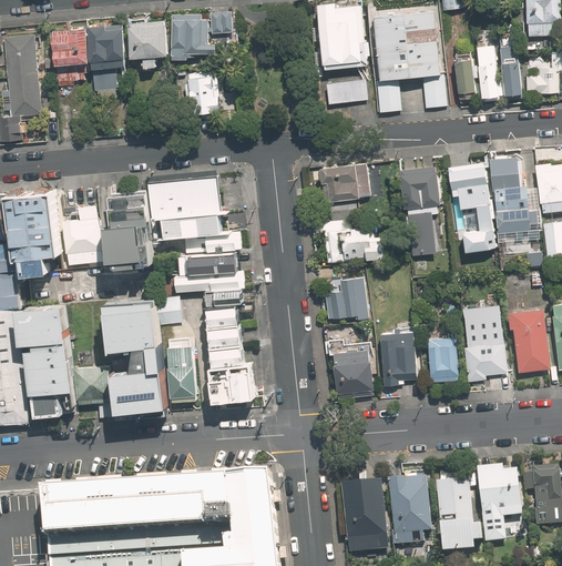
[(364,0),(334,0),(320,1),(325,69),(368,66),(364,0)]
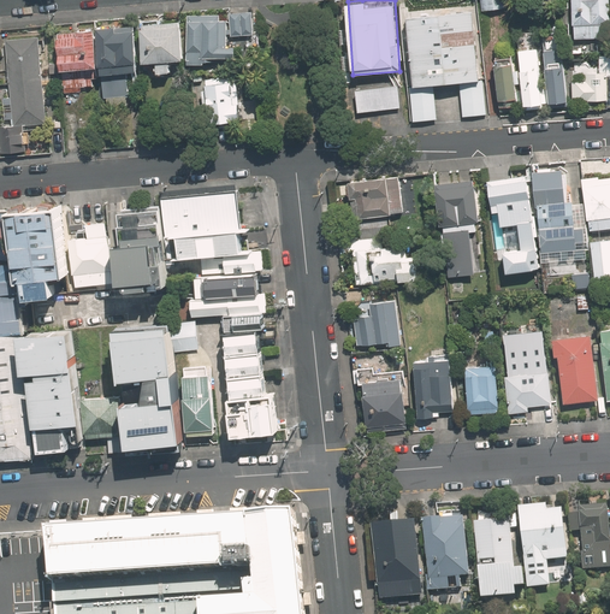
[(605,0),(569,0),(572,40),(608,37),(605,0)]
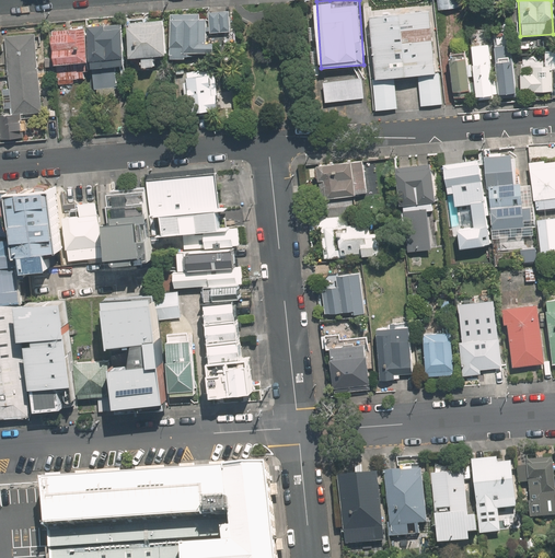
[(440,105),(430,10),(371,15),(378,74),(370,76),(373,111),(395,108),(392,76),(414,73),(417,107),(440,105)]
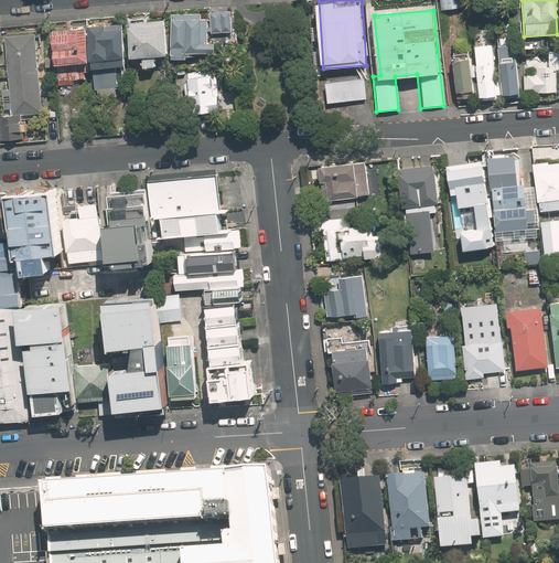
[(196,13),(168,17),(171,61),(185,60),(185,55),(215,53),(214,42),(205,42),(203,19),(196,19),(196,13)]
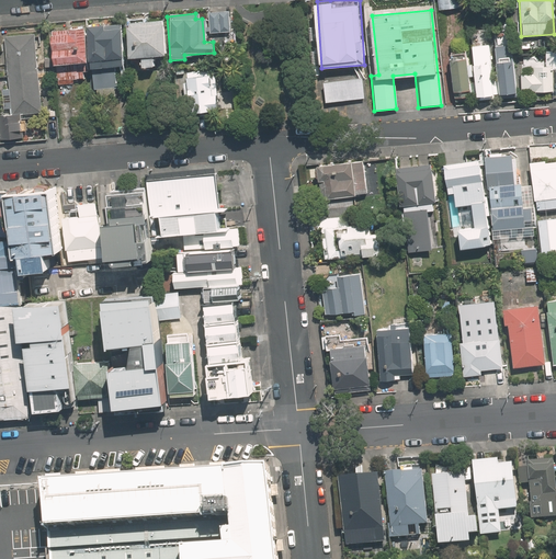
[(228,13),(205,13),(205,34),(228,34),(228,13)]
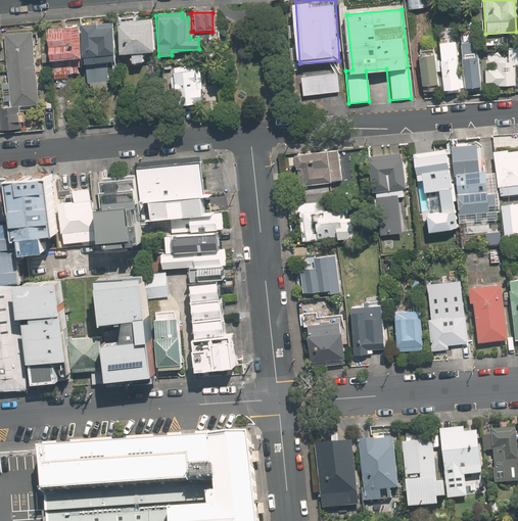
[(151,19),(118,21),(120,53),(131,52),(132,62),(144,61),(144,52),(153,51),(151,19)]
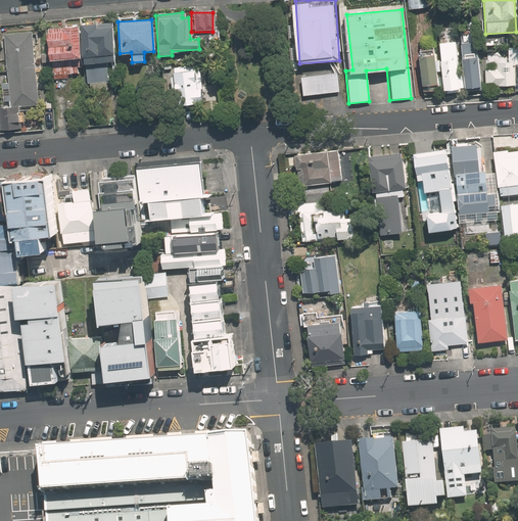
[(113,25),(83,27),(85,55),(87,85),(107,84),(105,62),(111,61),(111,53),(115,53),(113,25)]
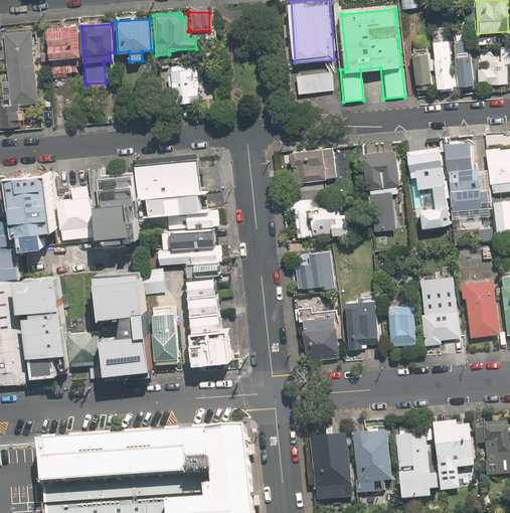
[(79,26),(45,28),(47,56),(81,54),(79,26)]
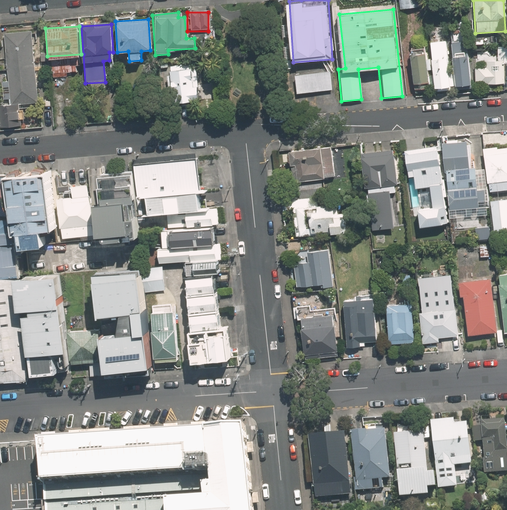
[(3,34),(7,103),(35,101),(31,32),(3,34)]
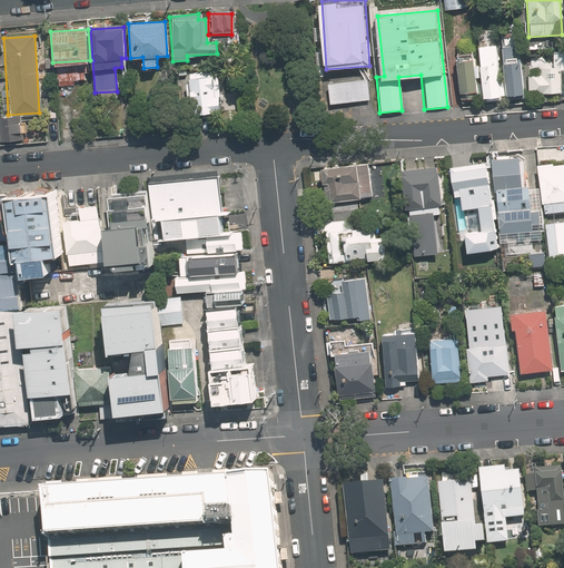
[(514,45),(503,46),(506,97),(525,96),(522,58),(515,58),(514,45)]
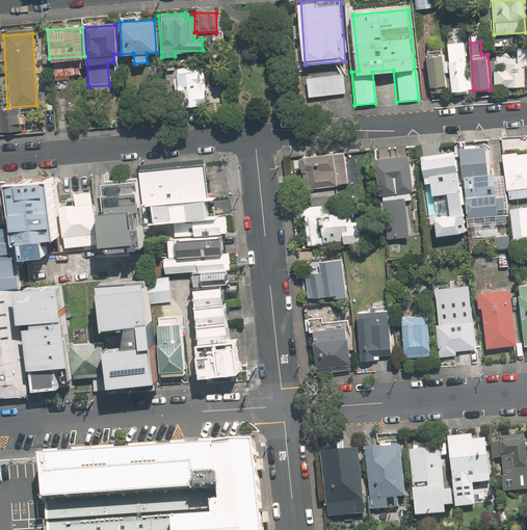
[(464,43),(444,45),(448,94),(468,91),(464,43)]
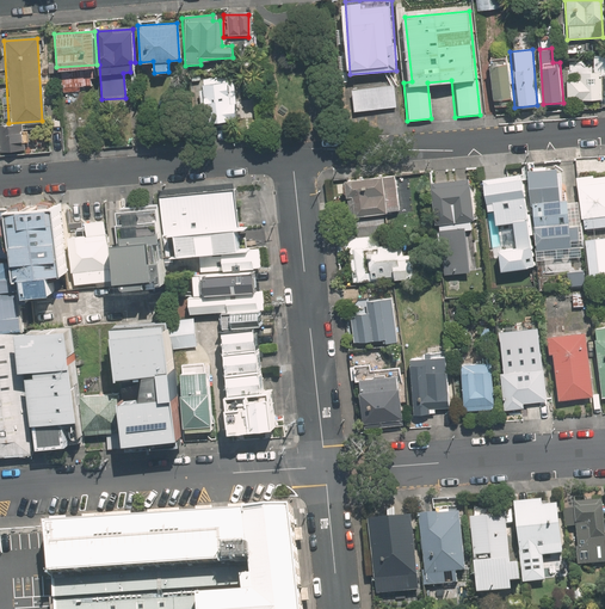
[(513,109),(510,56),(488,57),(492,110),(513,109)]
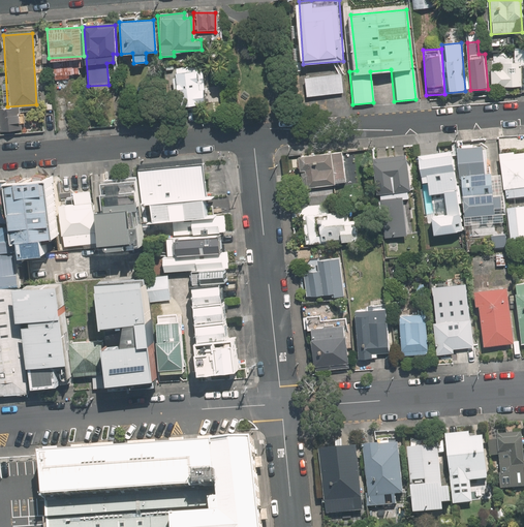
[(523,91),(523,53),(511,54),(512,63),(502,63),(502,71),(489,72),(491,93),(523,91)]
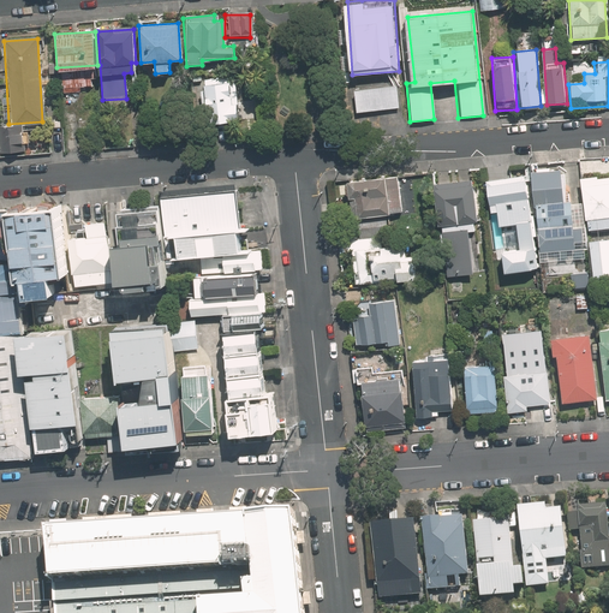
[(236,102),(234,78),(203,81),(206,123),(242,120),(240,102),(236,102)]
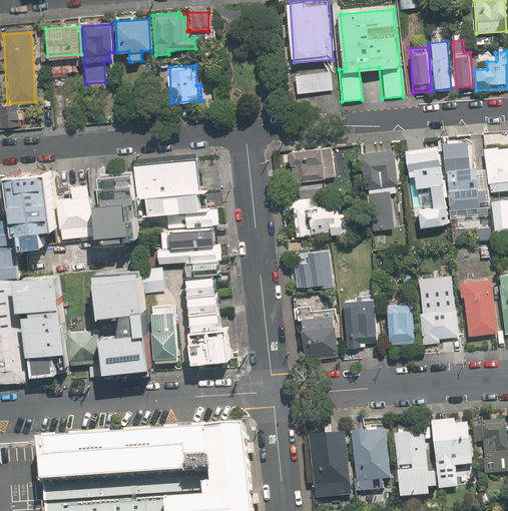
[(331,70),(294,74),(296,95),(334,90),(331,70)]
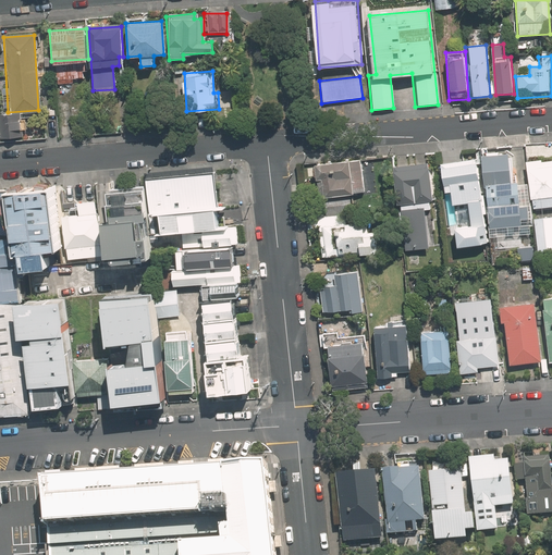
[(21,113),(0,113),(0,140),(21,140),(21,113)]
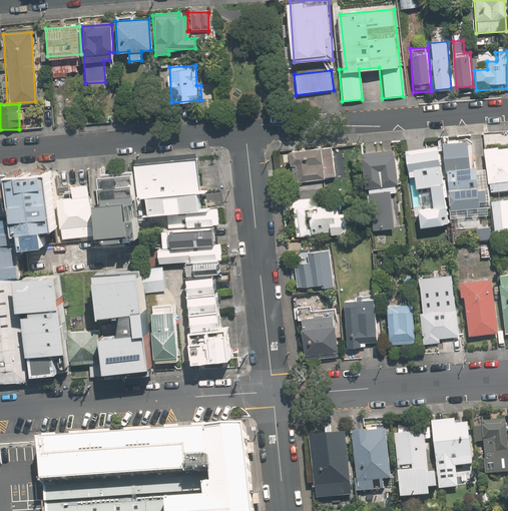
[(466,170),(464,142),(439,144),(442,174),(444,174),(444,171),(466,170)]
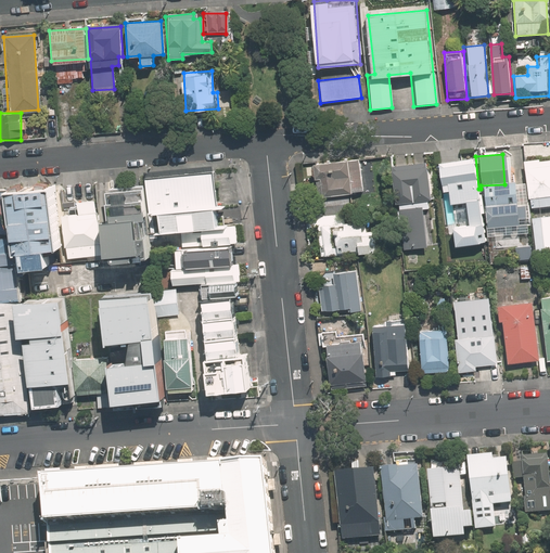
[(482,243),(473,157),(437,162),(440,193),(447,192),(448,204),(464,203),(467,226),(450,227),(452,245),(482,243)]
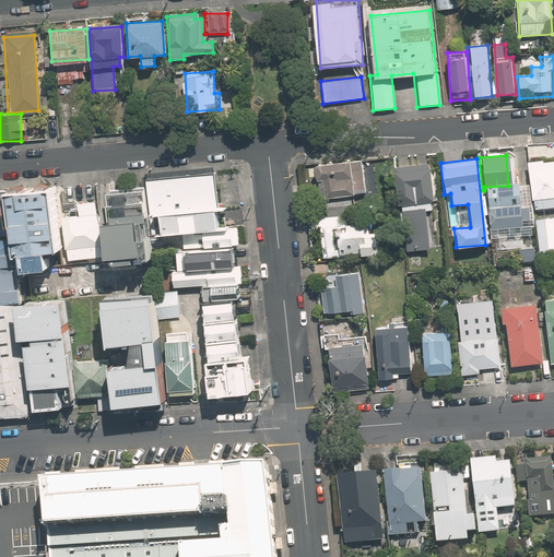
[(553,160),(528,162),(532,212),(553,209),(553,160)]
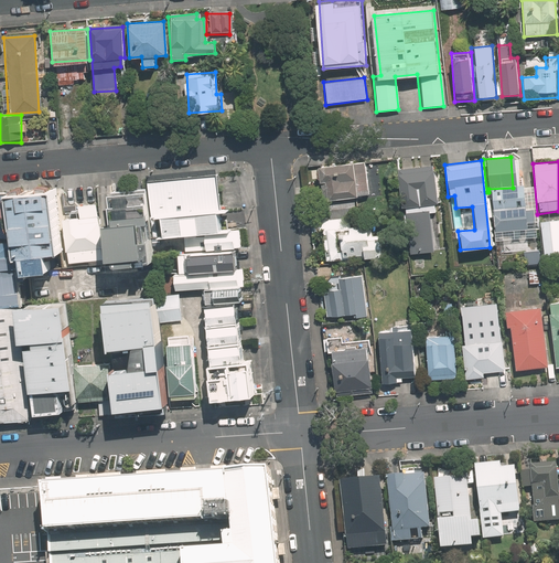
[(365,162),(321,163),(322,182),(328,181),(329,199),(366,197),(365,162)]
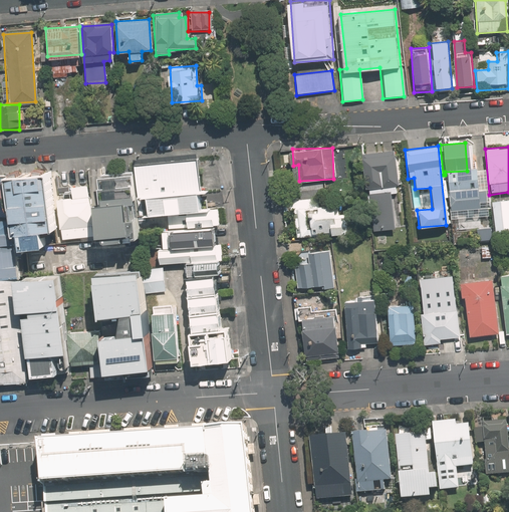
[(395,151),(364,154),(367,188),(398,185),(395,151)]
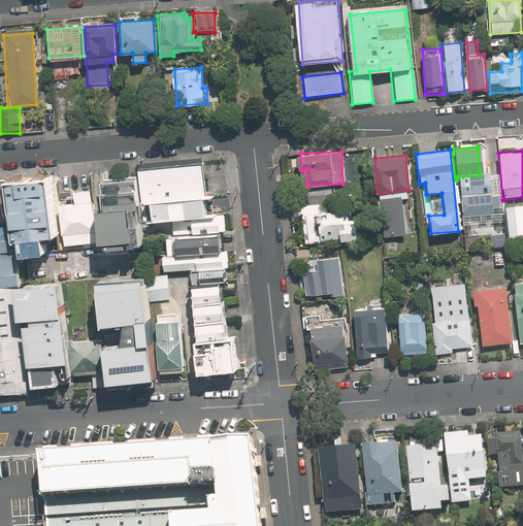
[(198,167),(154,172),(159,220),(203,218),(198,167)]
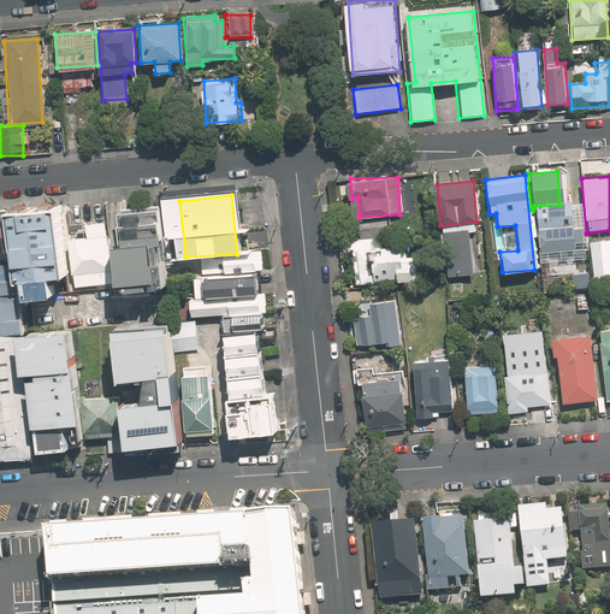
[(179,201),(136,205),(143,291),(187,287),(179,201)]
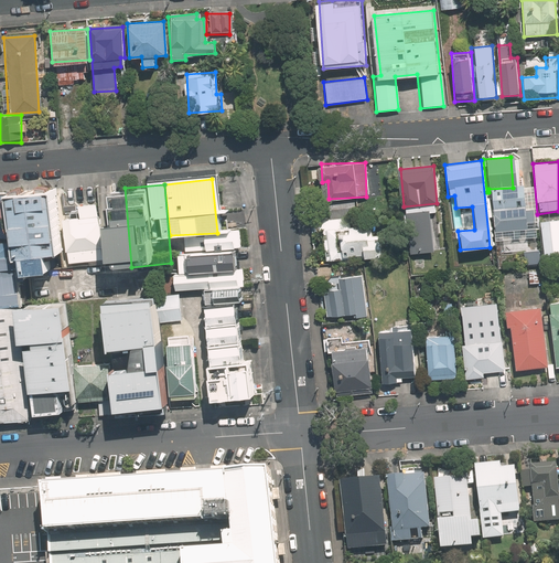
[(492,233),(523,231),(520,187),(513,188),(488,189),(488,192),(492,233)]
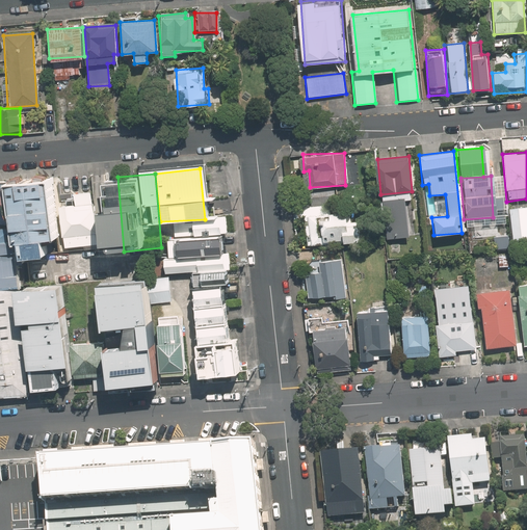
[(68,177),(25,181),(31,241),(74,237),(68,177)]
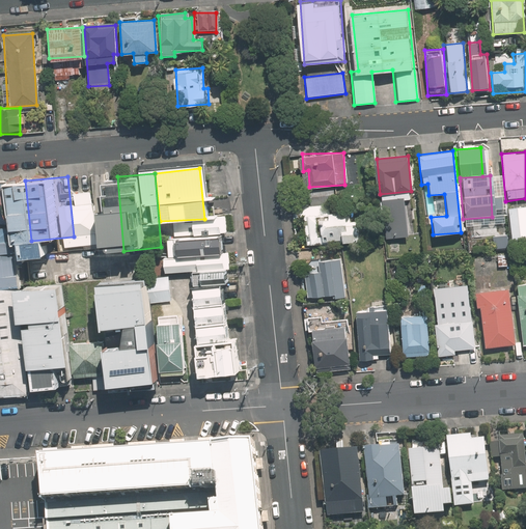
[(111,194),(76,197),(80,241),(115,238),(111,194)]
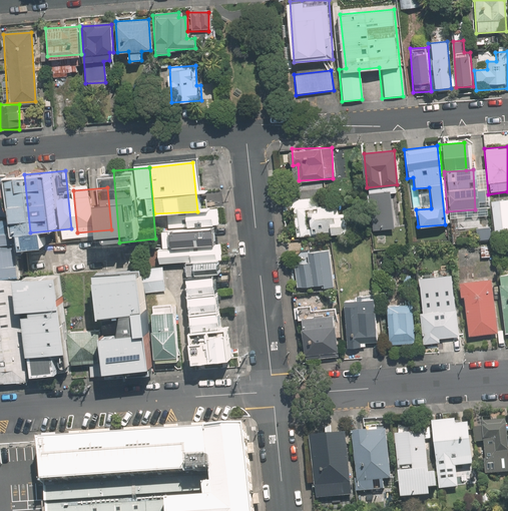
[(370,193),(372,231),(396,229),(393,192),(370,193)]
